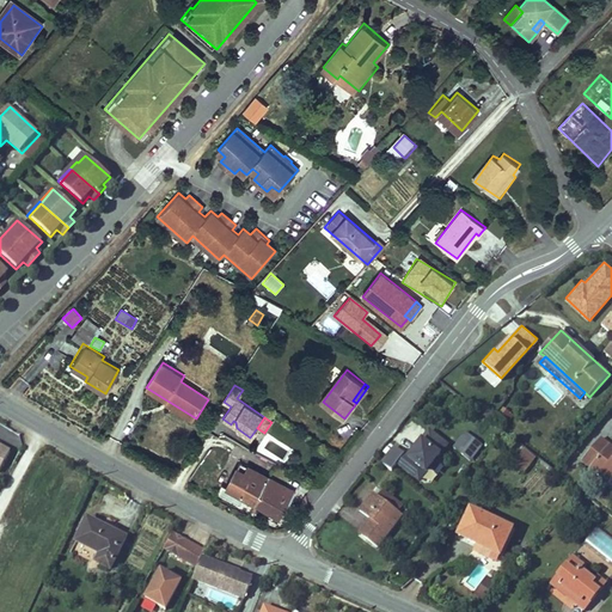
[(396,444),(383,460),(392,467),(398,460),(420,478),(447,442),(429,428),(409,454),(396,444)]
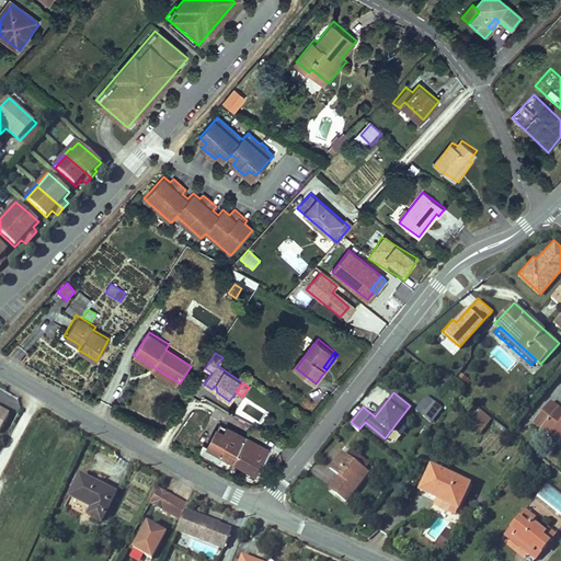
[(435,422),(446,409),(431,397),(420,410),(435,422)]
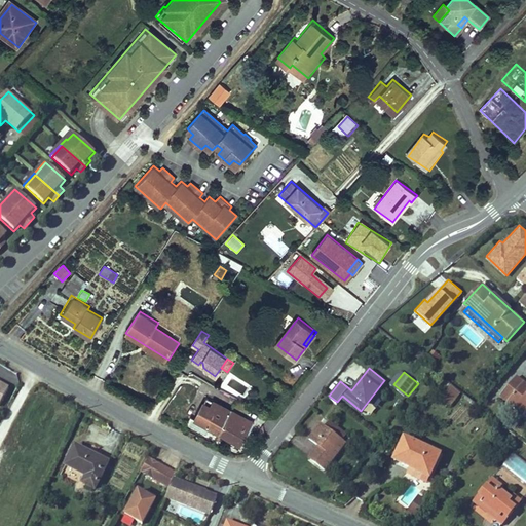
[(525,381),(523,379),(520,376),(503,397),(525,414),(525,381)]
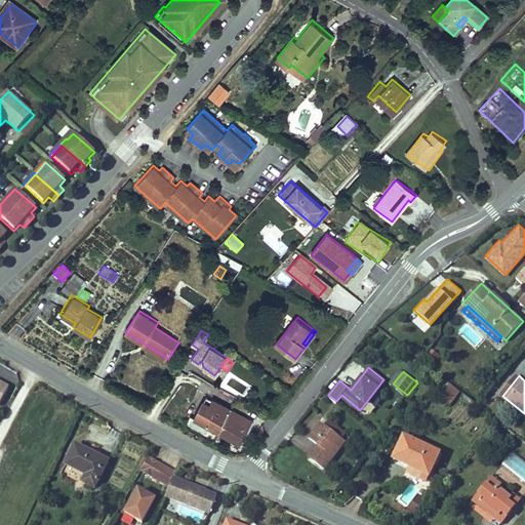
[(453,406),(462,395),(452,388),(444,399),(453,406)]
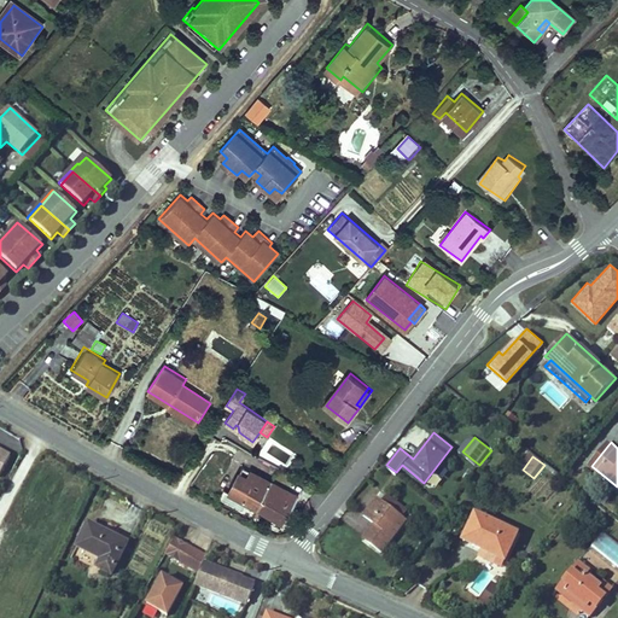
[(301,496),(244,464),(227,491),(284,525),(301,496)]
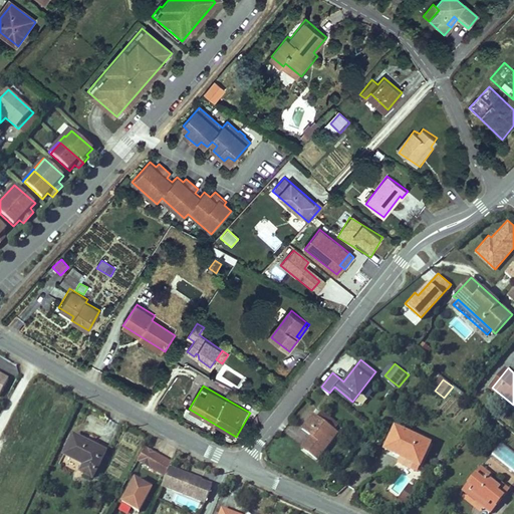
[(321,413),(317,419),(335,431),(340,425),(321,413)]
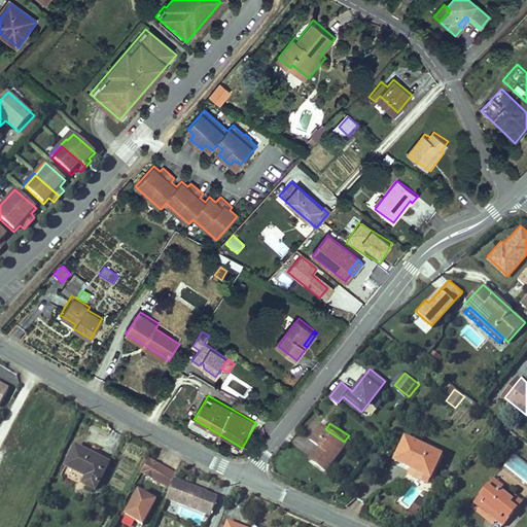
[(309,441),(315,445),(325,429),(320,425),(309,441)]
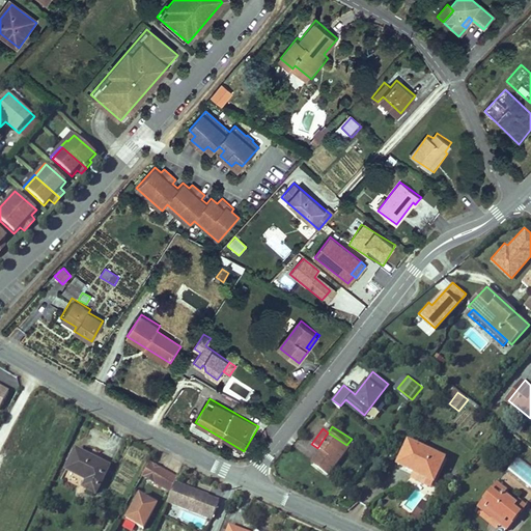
[(346,445),(328,432),(317,448),(323,452),(329,456),(319,470),(331,477),(351,448),(346,445)]
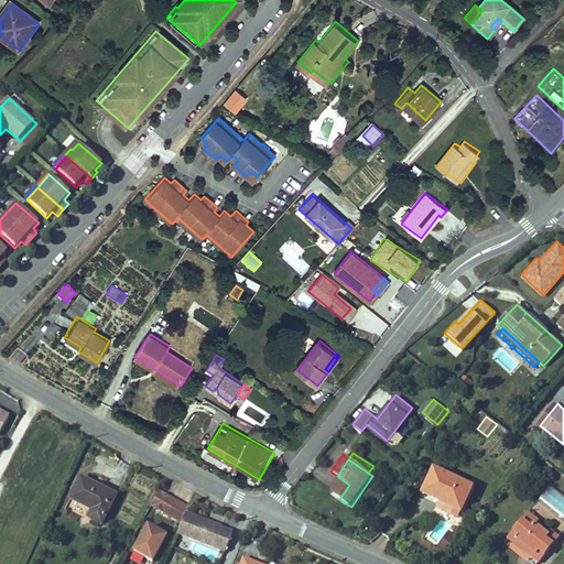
[(463,508),(474,485),(435,467),(424,490),(425,490),(442,498),(440,505),(452,510),(455,505),(463,508)]
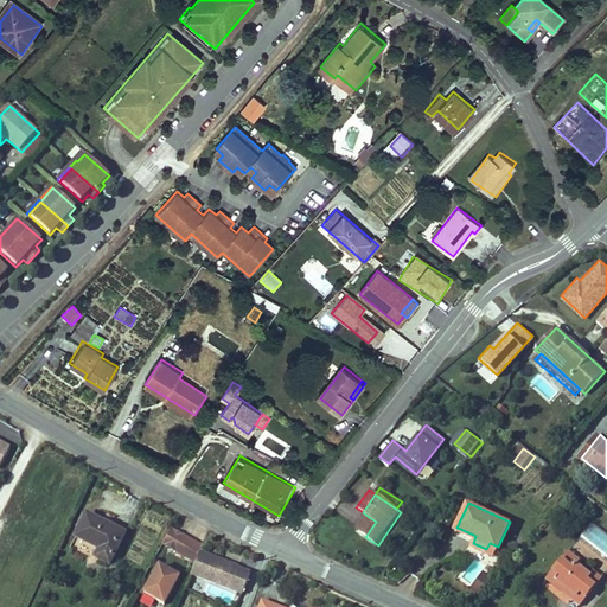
[(110,566),(126,535),(87,516),(76,537),(101,549),(96,558),(110,566)]
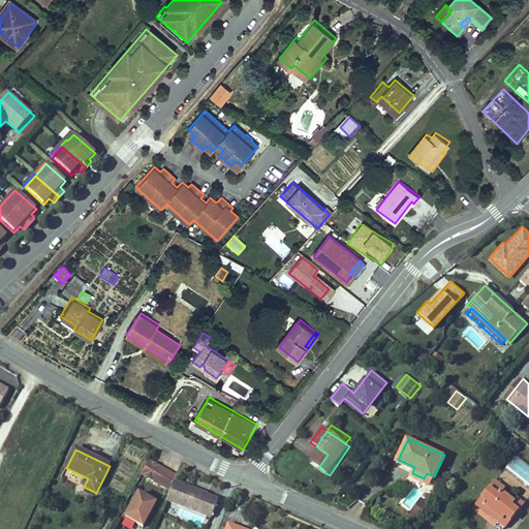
[(312,464),(318,468),(328,455),(321,450),(312,464)]
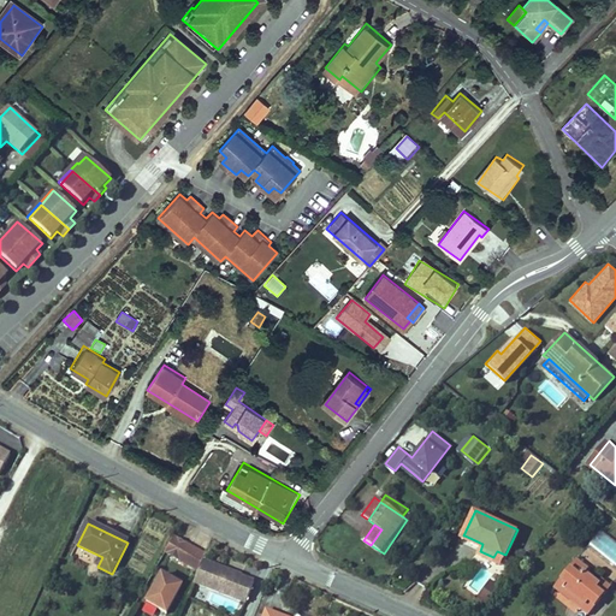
[(615,544),(599,534),(590,551),(615,564),(615,544)]
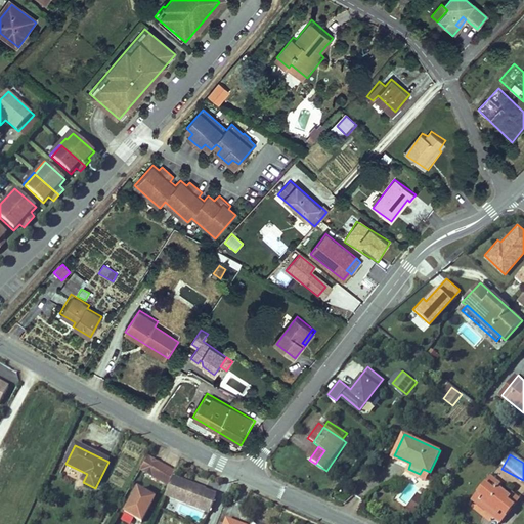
[(173,475),(175,470),(149,455),(142,469),(170,484),(173,475)]
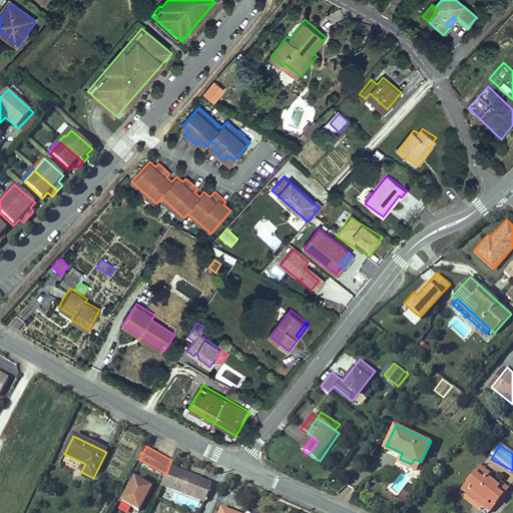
[(199,479),(200,478),(169,465),(166,474),(162,484),(203,501),(210,484),(199,479)]
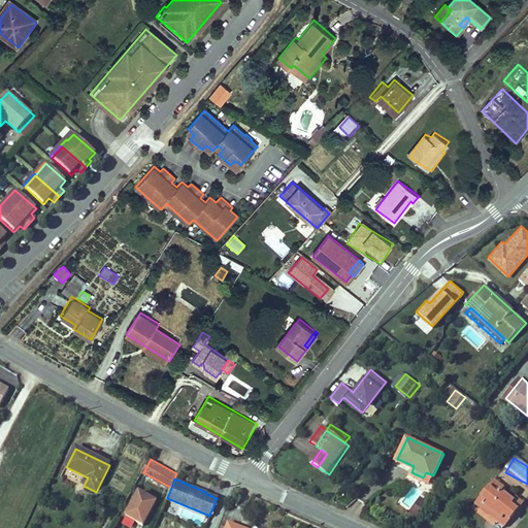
[(501,495),(503,492),(505,490),(495,481),(491,486),(501,495)]
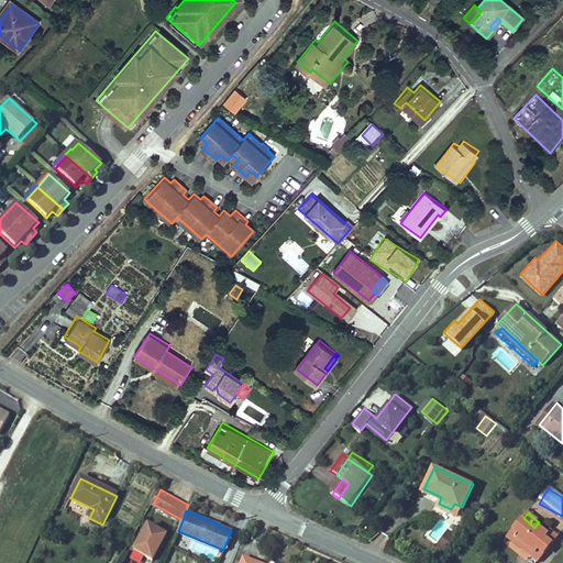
[(547,533),(537,525),(534,528),(523,518),(518,525),(522,529),(518,534),(536,551),(531,555),(537,561),(554,540),(547,533)]
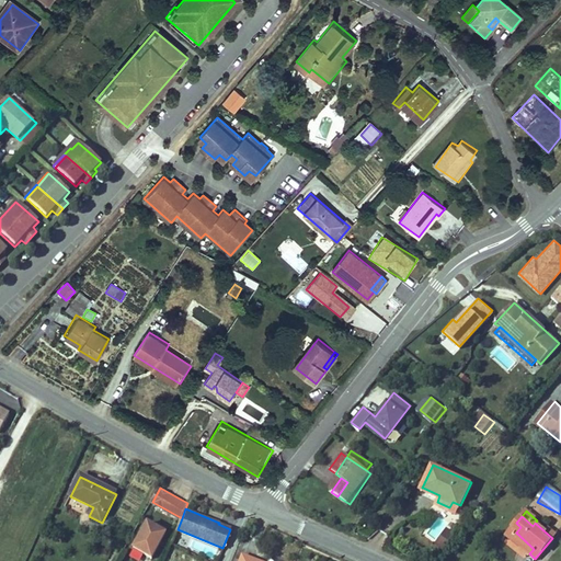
[(516,533),(521,527),(516,523),(511,528),(516,533)]
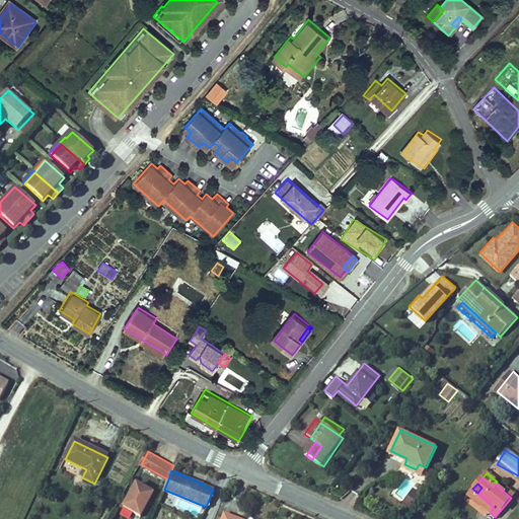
[(141,517),(153,495),(137,486),(125,508),(141,517)]
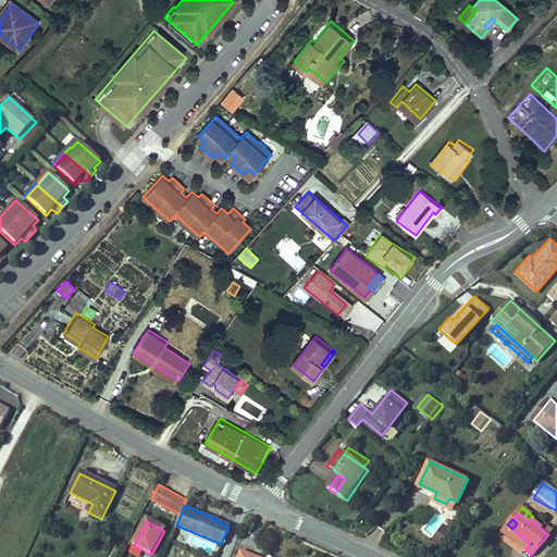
[(541,528),(548,534),(554,530),(545,522),(541,528)]
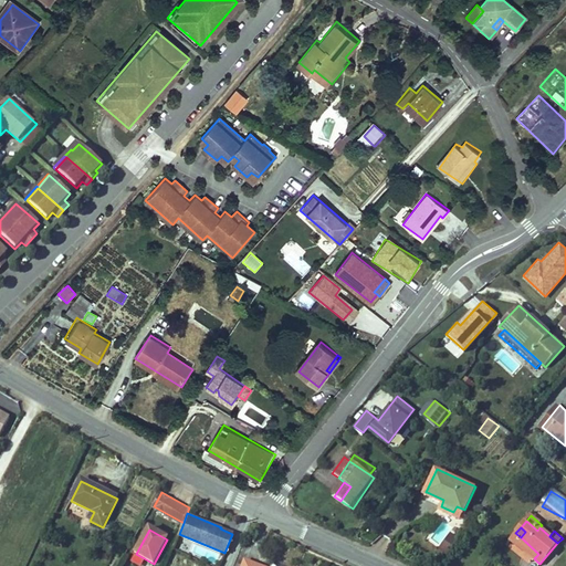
[(511,538),(534,558),(538,554),(521,537),(515,533),(511,538)]
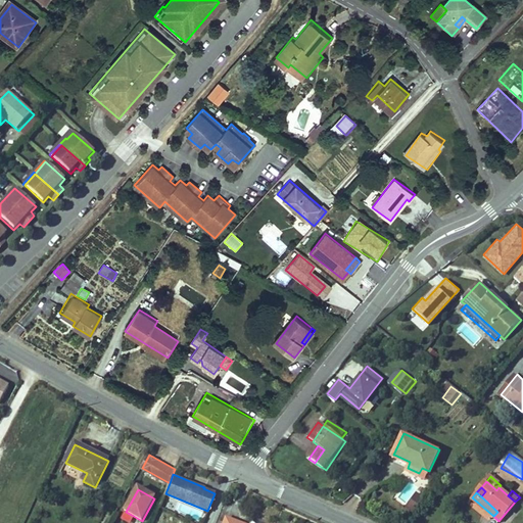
[(414,514),(423,502),(417,497),(412,504),(408,509),(414,514)]
